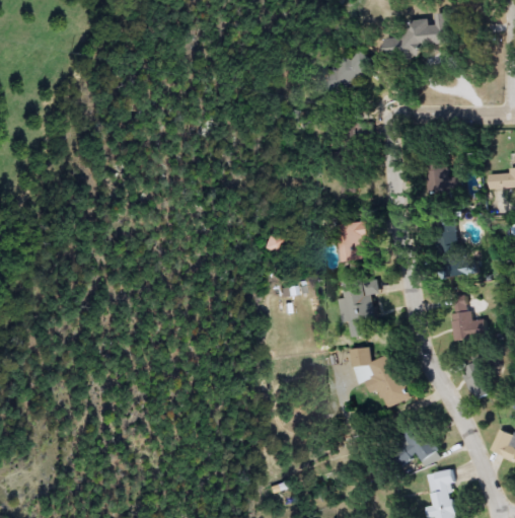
[(384,58),(384,38),(405,37),(405,19),(432,18),(432,13),(448,12),(449,44),(420,45),(420,57),(384,58)]
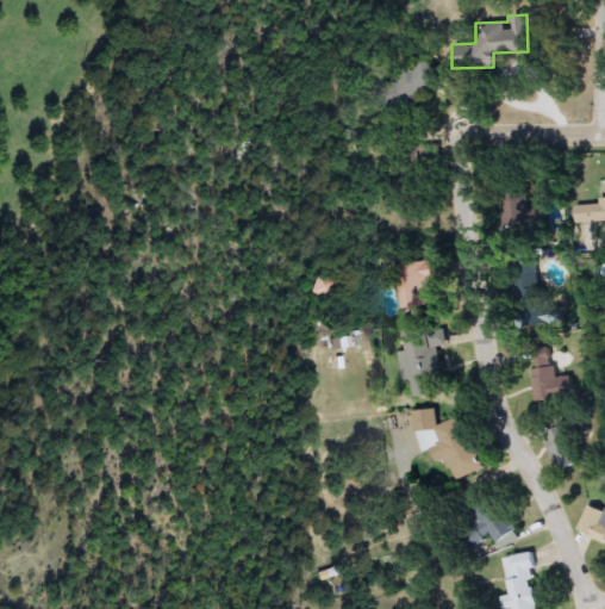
[(503,192),(525,192),(525,207),(543,207),(544,232),(504,234),(503,192)]
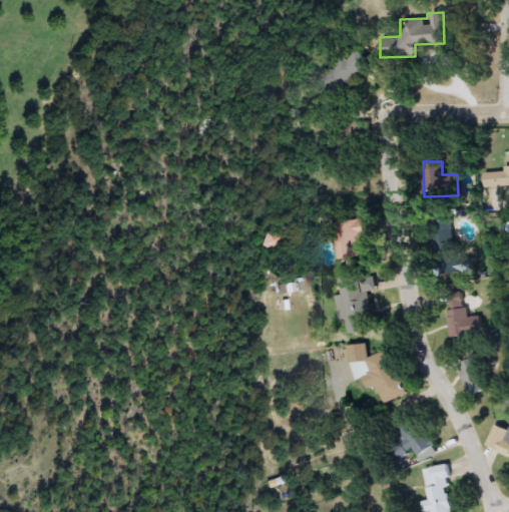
[(483,169),(508,169),(508,186),(483,186),(483,169)]
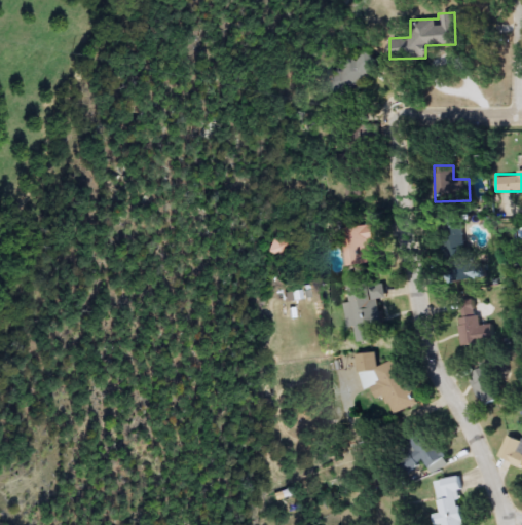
[(345,194),(345,175),(359,175),(359,194),(345,194)]
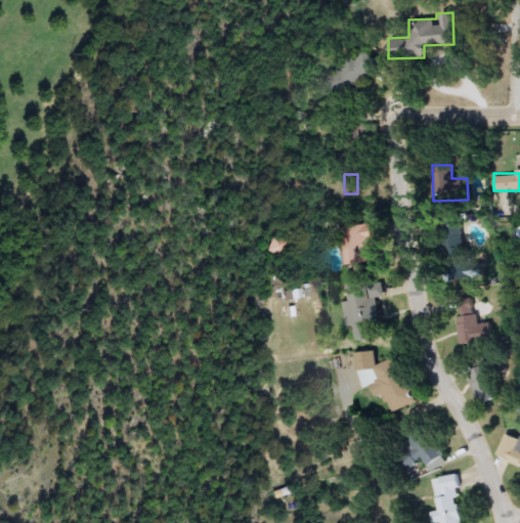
[(369,224),(369,263),(344,263),(344,224),(369,224)]
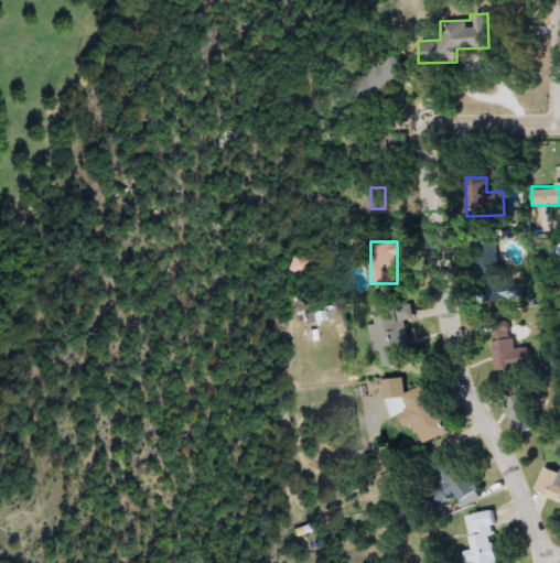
[(307,252),(297,275),(282,270),(292,246),(307,252)]
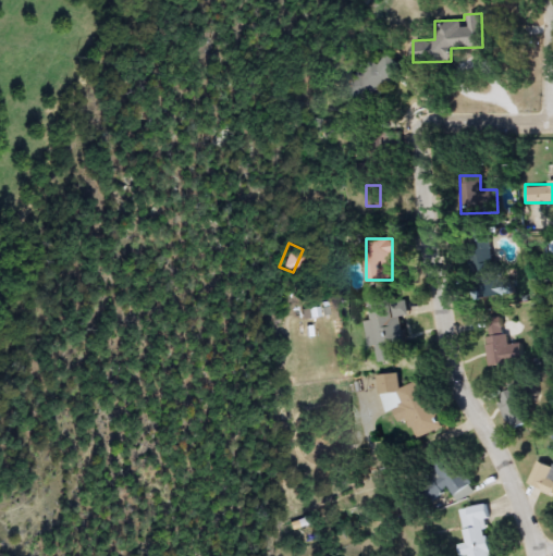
[(372,346),(368,346),(363,303),(393,298),(402,357),(375,361),(372,346)]
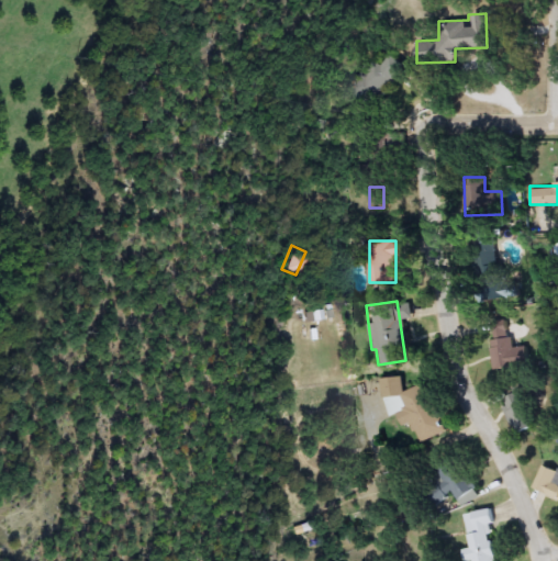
[(527,366),(493,369),(488,317),(505,315),(509,346),(525,345),(527,366)]
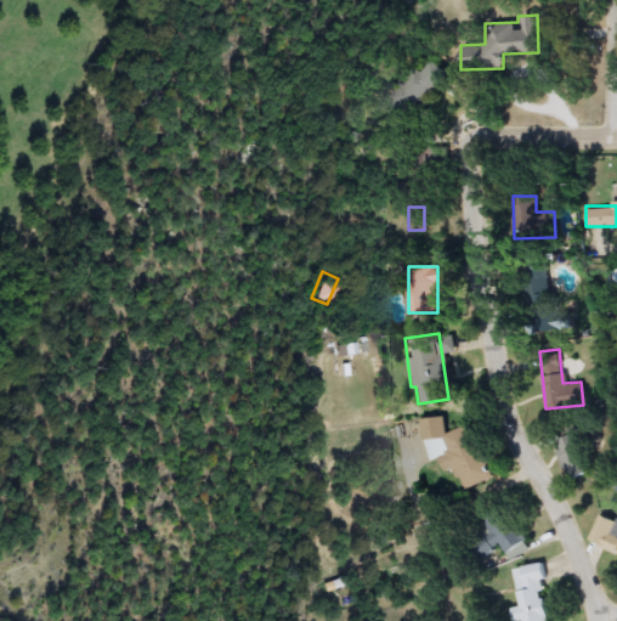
[(445,432),(468,423),(488,478),(462,487),(453,466),(445,469),(439,456),(430,459),(415,422),(439,413),(445,432)]
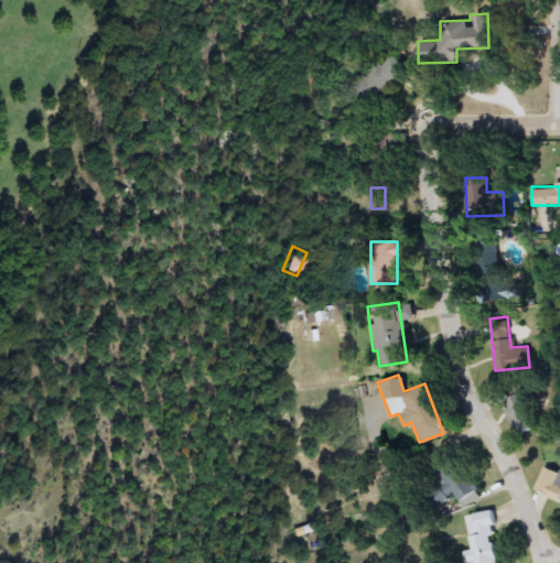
[(536,428),(514,435),(502,399),(523,391),(536,428)]
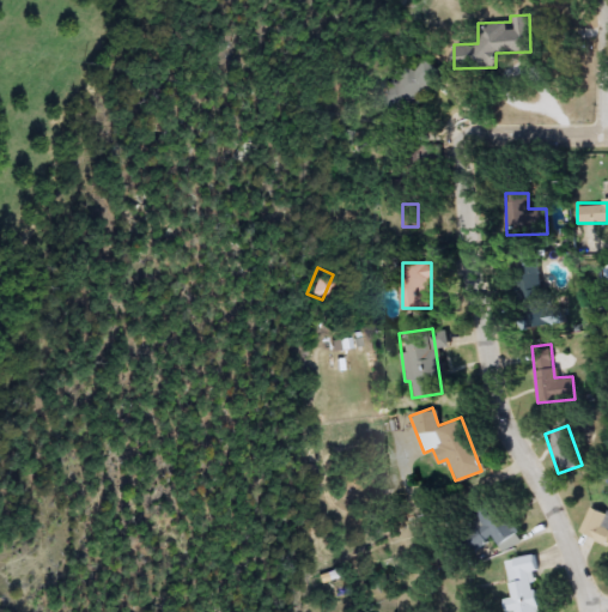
[(520,534),(498,547),(492,537),(473,547),(456,519),(496,495),(520,534)]
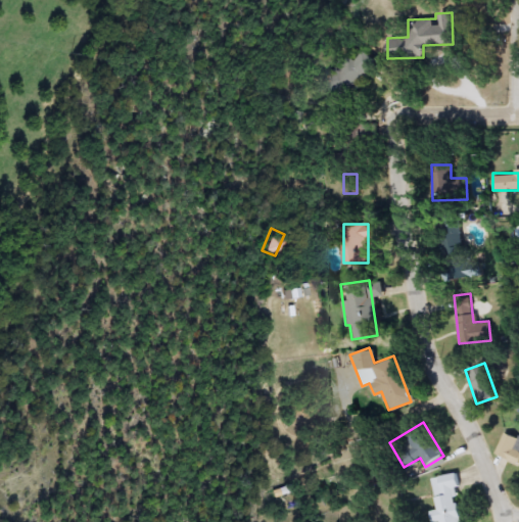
[(518,456),(503,461),(497,437),(515,432),(518,445),(518,456)]
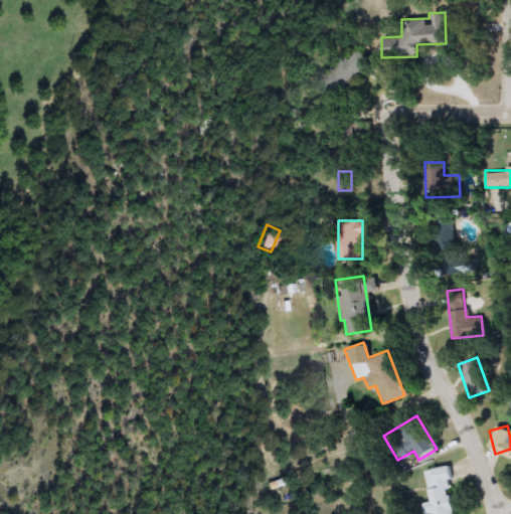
[(422,470),(447,466),(454,513),(432,513),(428,513),(423,513),(422,503),(429,502),(422,470)]
